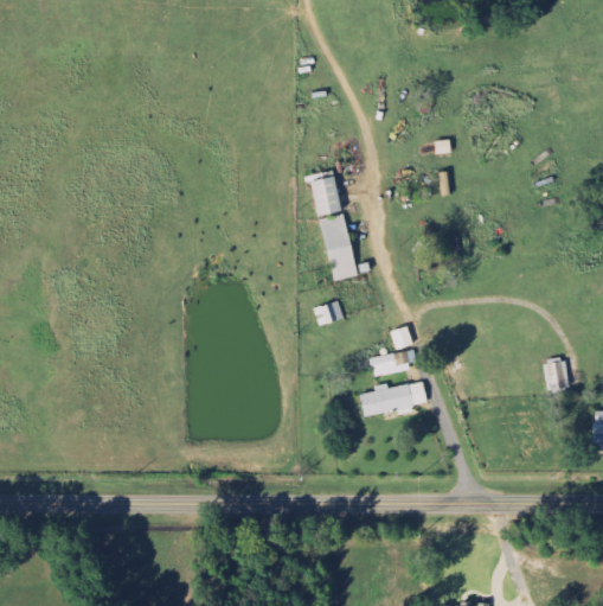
[(332,281),(355,276),(337,176),(313,180),(332,281)]
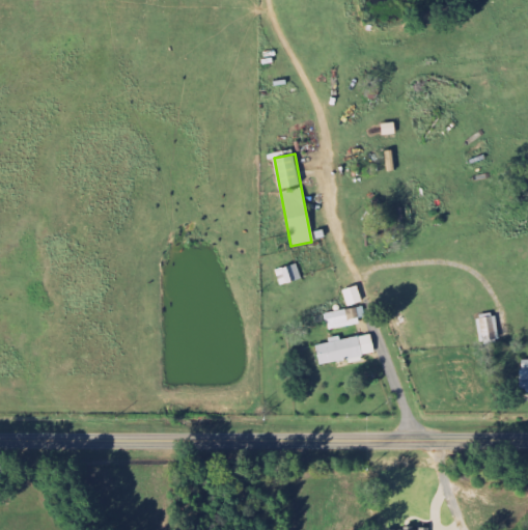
[(300,279),(297,265),(275,269),(278,284),(300,279)]
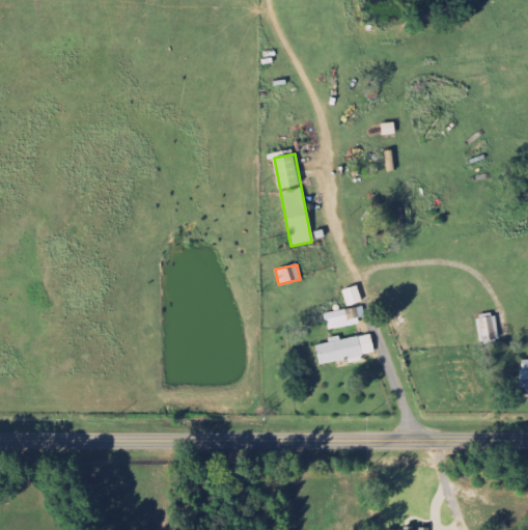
[(341,289),(346,306),(361,302),(357,285),(341,289)]
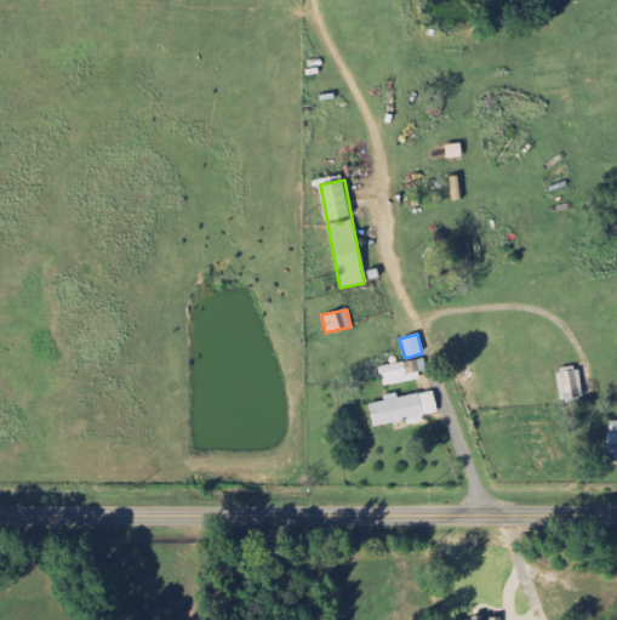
[(427,375),(423,357),(378,367),(382,385),(427,375)]
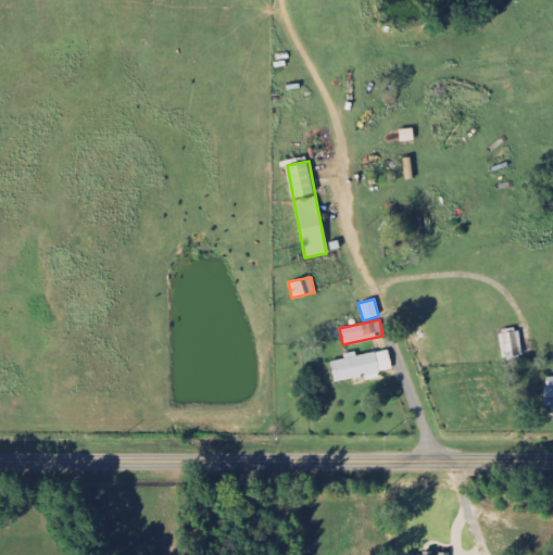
[(499,331),(501,358),(522,356),(519,329),(499,331)]
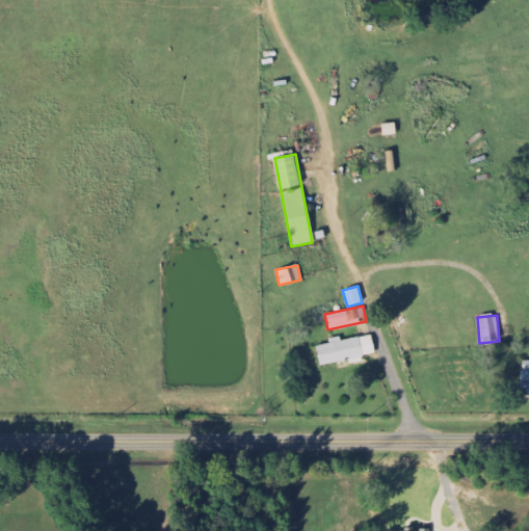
[(316,345),(319,366),(363,359),(362,355),(374,353),(371,335),(340,340),(339,336),(327,338),(328,343),(316,345)]
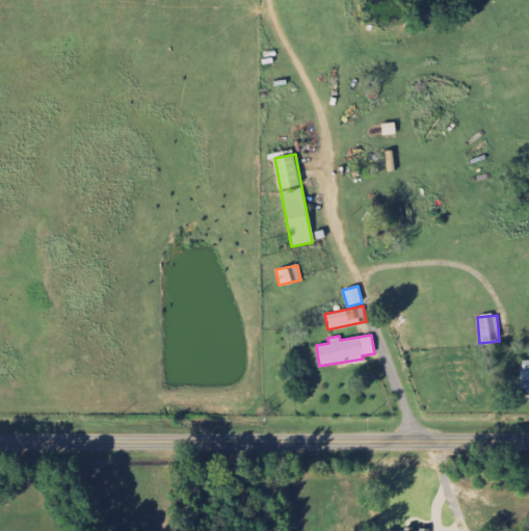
[(528,392),(528,360),(521,360),(520,392),(528,392)]
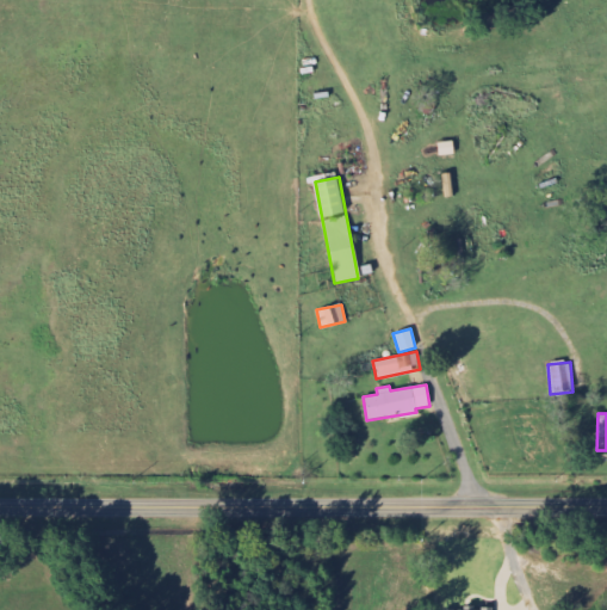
All buildings are outlined.
